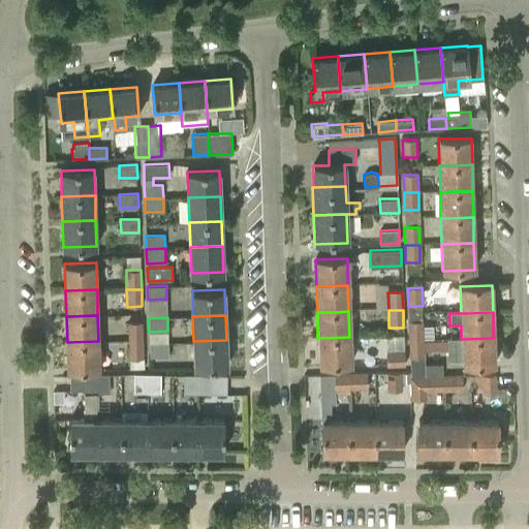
[(143,321),(128,321),(128,342),(144,341),(143,321)]
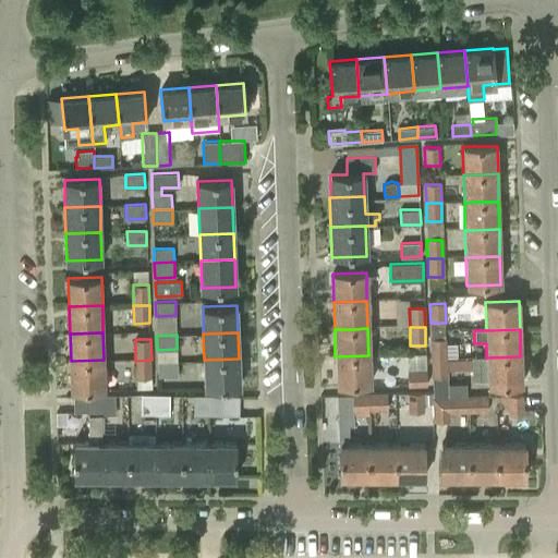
[(446,340),(431,341),(432,359),(447,359),(446,340)]
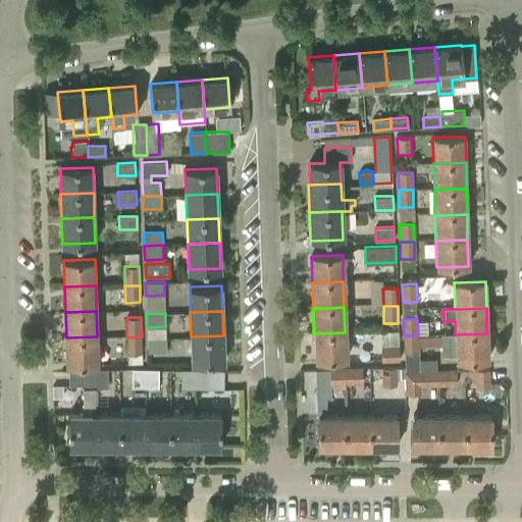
[(345,332),(313,333),(314,360),(345,359),(345,332)]
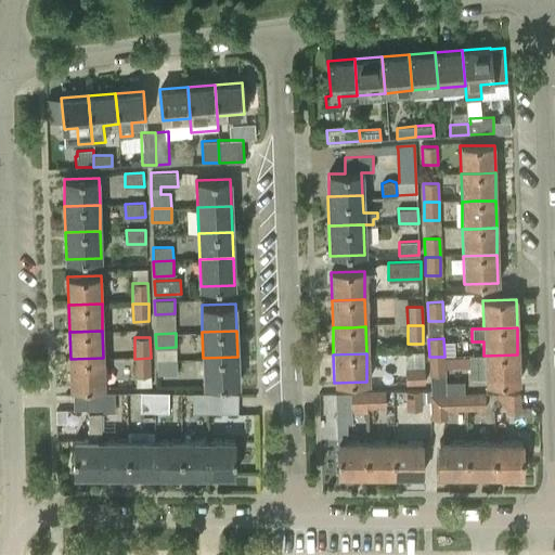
[(517,355),(483,356),(485,383),(518,382),(517,355)]
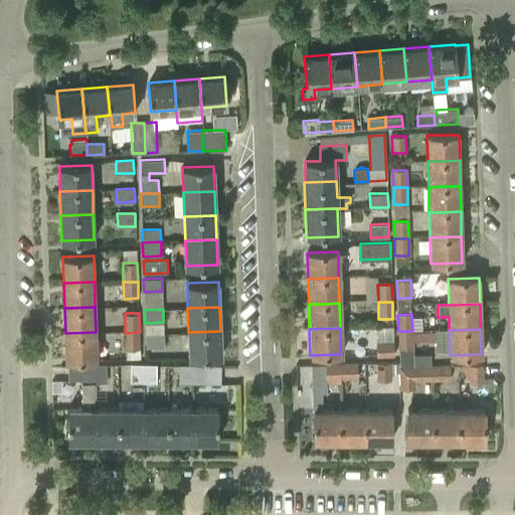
[(220,331),(188,332),(189,357),(221,355),(220,331)]
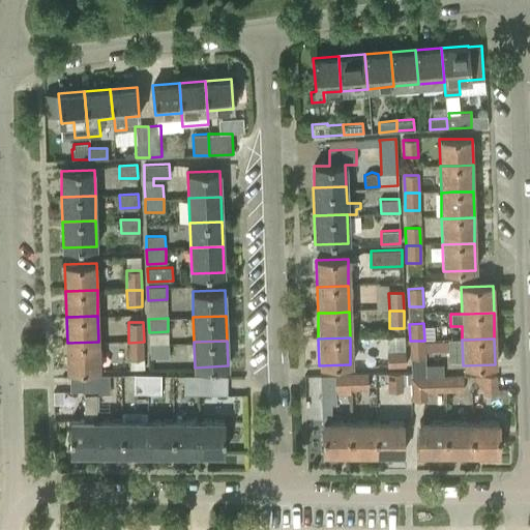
[(424,341),(410,341),(410,359),(424,358),(424,341)]
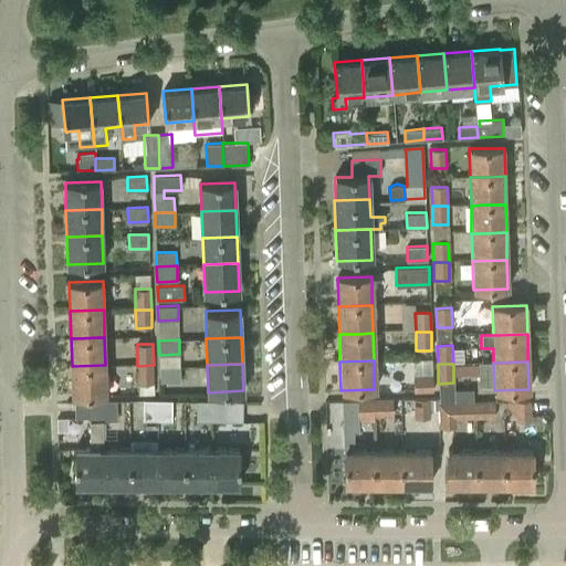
[(105,365),(72,366),(72,395),(106,394),(105,365)]
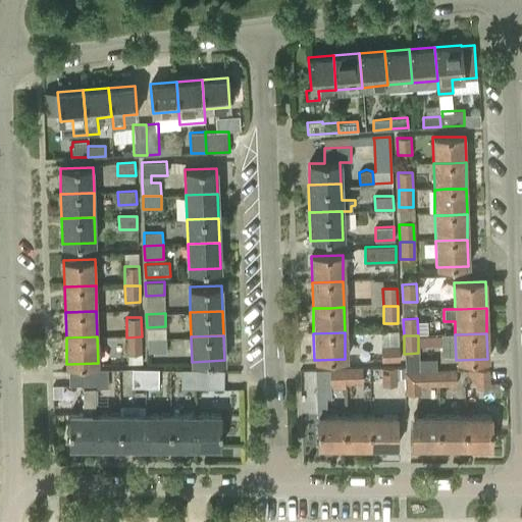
[(142,336),(126,337),(127,354),(142,353),(142,336)]
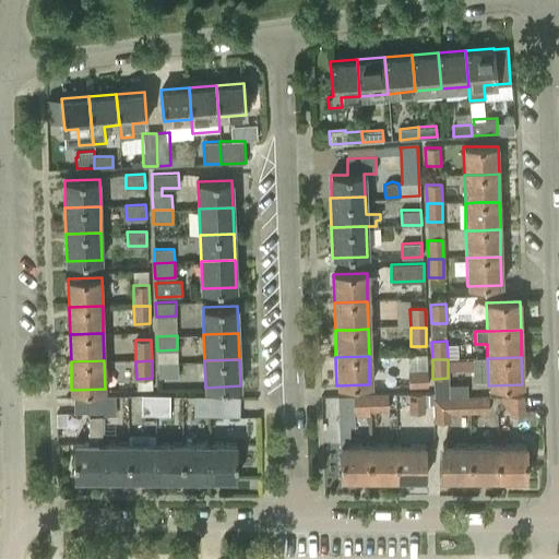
[(178,361),(157,363),(158,377),(178,377),(178,361)]
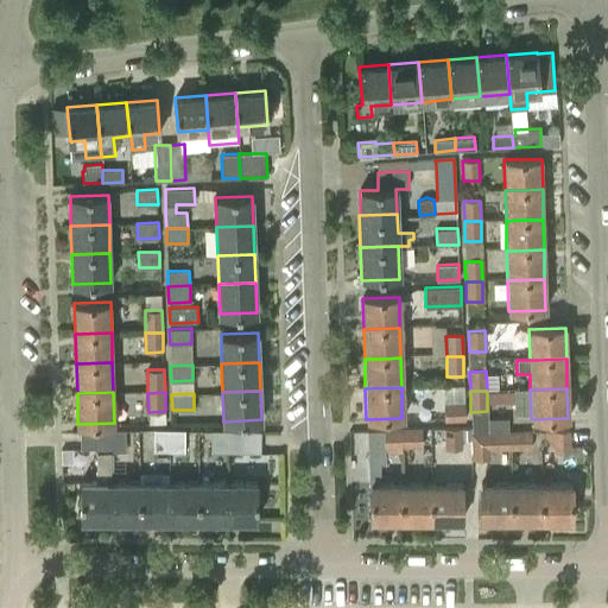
[(464,405),(443,406),(444,422),(464,420),(464,405)]
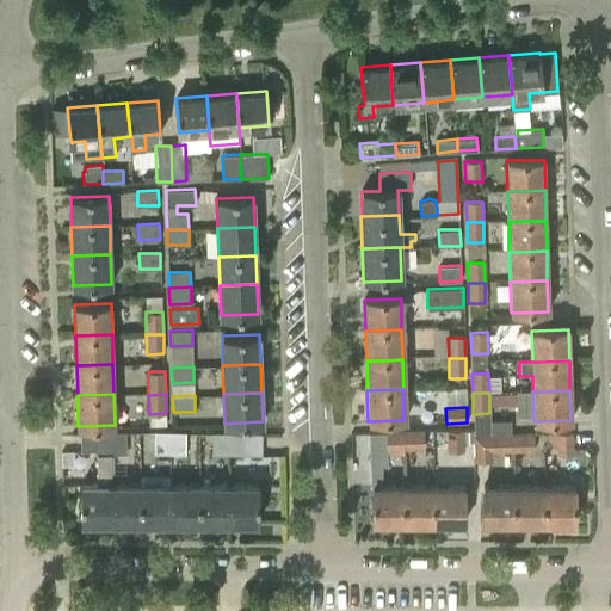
[(403,432),(402,432),(403,448),(425,446),(424,431),(403,432)]
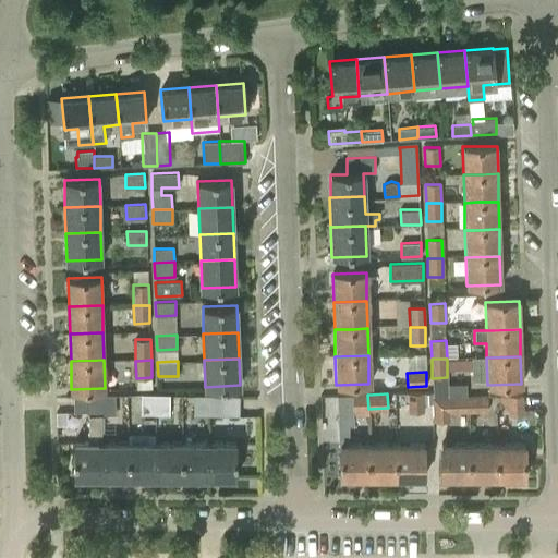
[(422,393),(408,395),(408,414),(423,413),(422,393)]
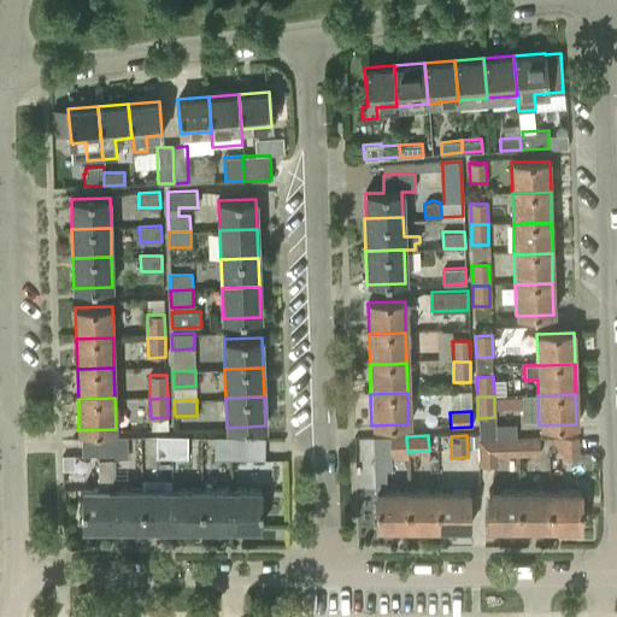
[(113,436),(82,438),(82,454),(98,454),(98,489),(83,489),(83,528),(112,528),(113,489),(113,458),(113,436)]
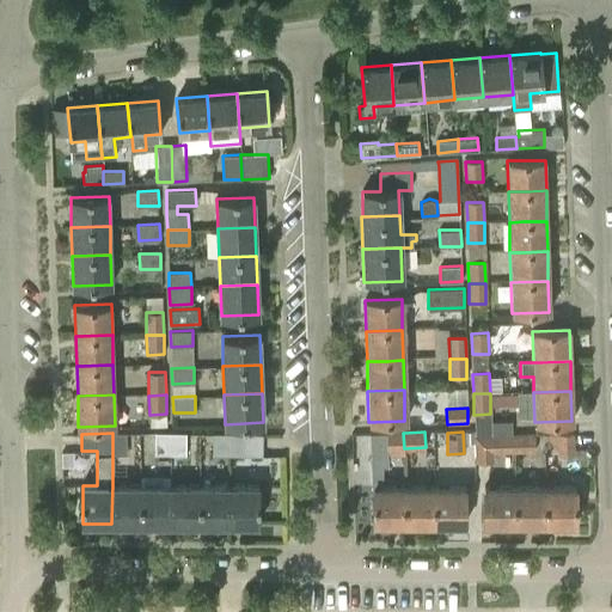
[(112,433),(112,454),(127,454),(126,433),(112,433)]
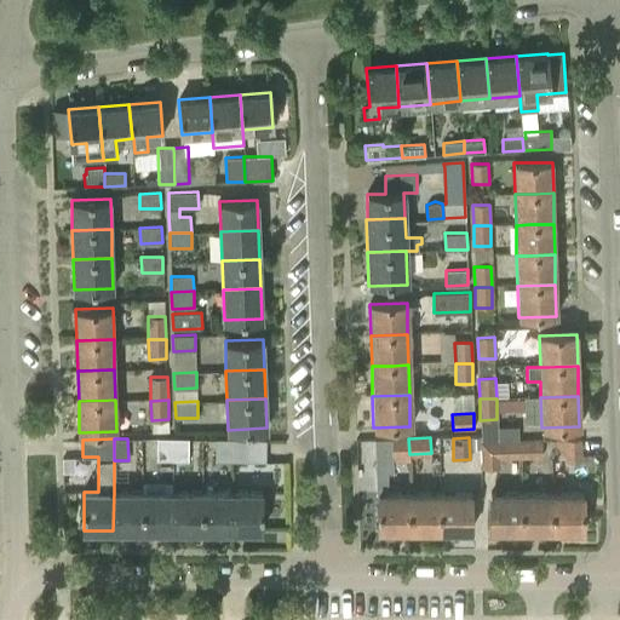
[(158,438),(158,460),(172,460),(173,438),(158,438)]
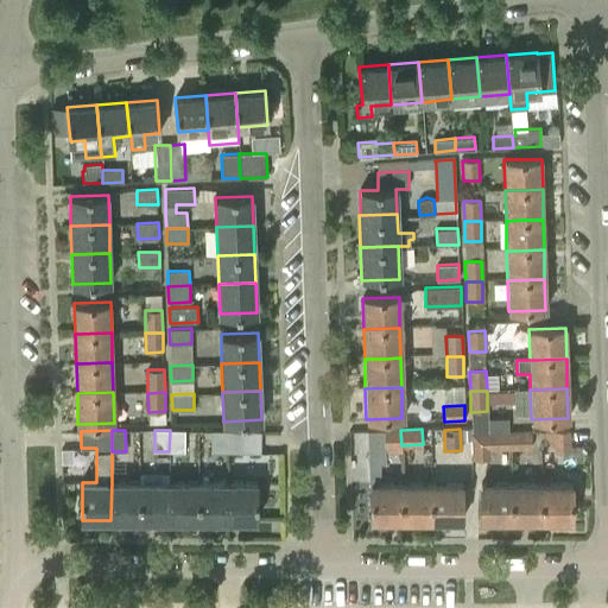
[(170,430),(169,451),(184,451),(185,430),(170,430)]
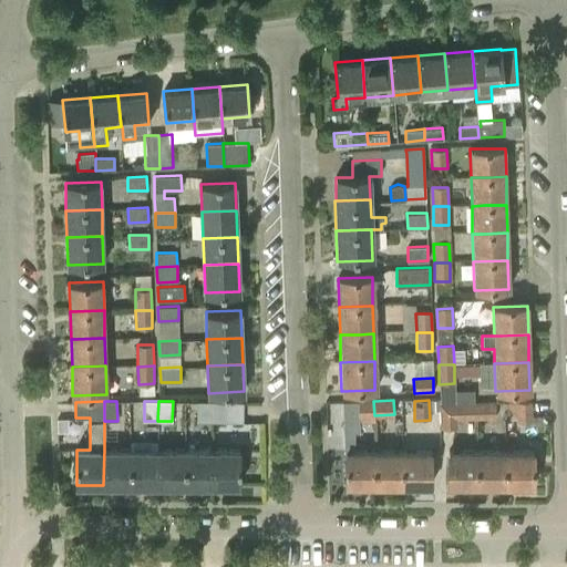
[(359,401),(342,402),(344,452),(346,452),(346,486),(373,487),(373,484),(374,452),(354,452),(354,431),(359,431),(359,421),(374,421),(374,415),(373,401),(359,401)]
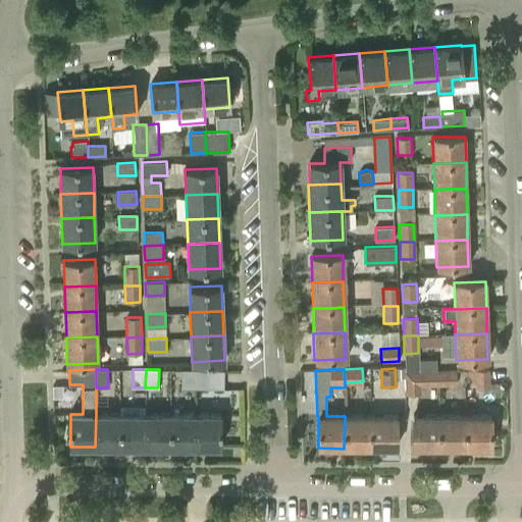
[(489,369),(469,370),(470,378),(476,378),(476,387),(489,387),(489,369)]
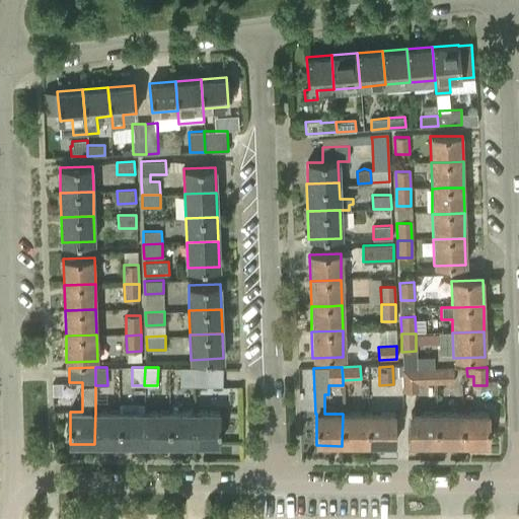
[(180,368),(180,385),(195,386),(195,368),(180,368)]
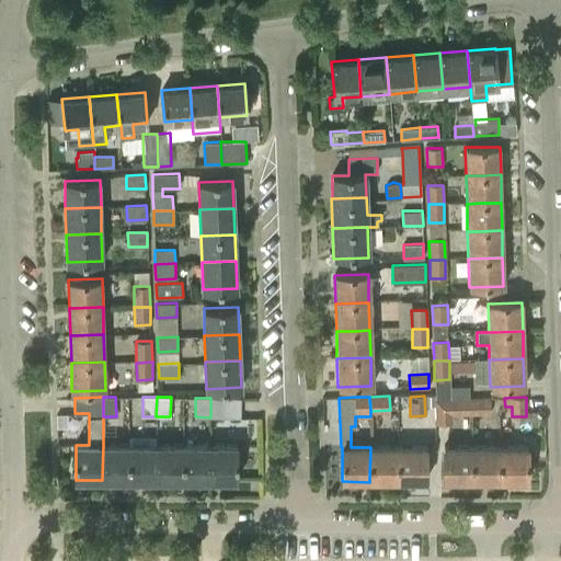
[(210,398),(210,418),(241,418),(241,399),(210,398)]
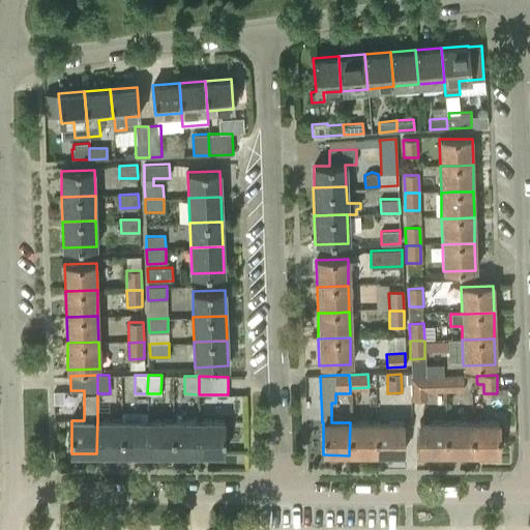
[(446,377),(412,379),(412,400),(428,400),(427,391),(445,390),(446,377)]
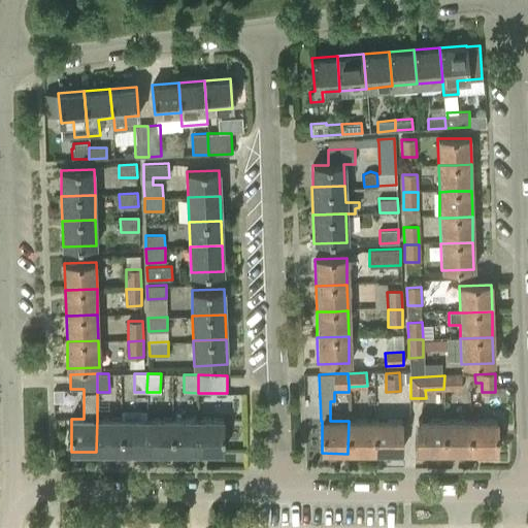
[(444,375),(443,389),(462,389),(462,375),(444,375)]
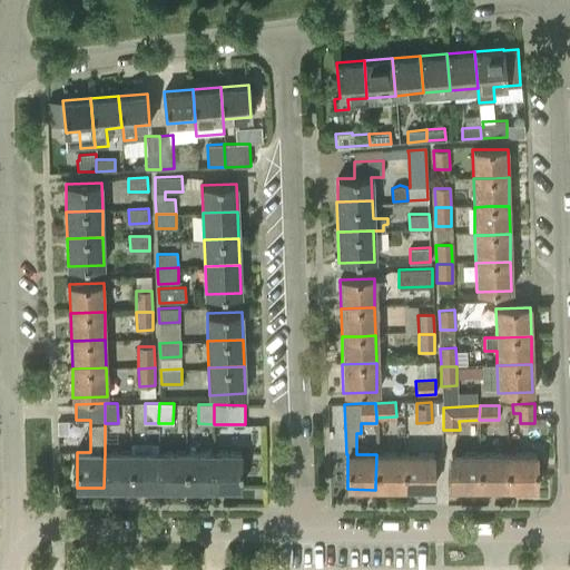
[(403,422),(391,423),(391,436),(403,436),(403,422)]
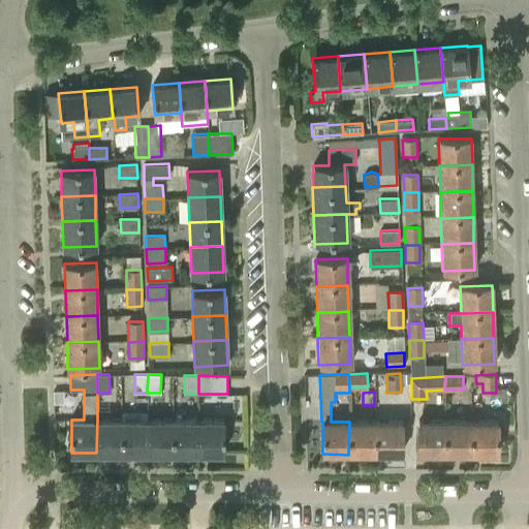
[(122,419),(122,453),(148,453),(148,419),(148,410),(122,410),(122,419)]
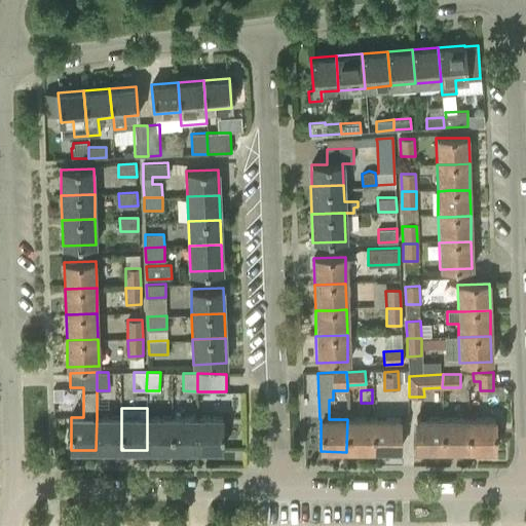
[(97,417),(96,450),(121,450),(121,417),(97,417)]
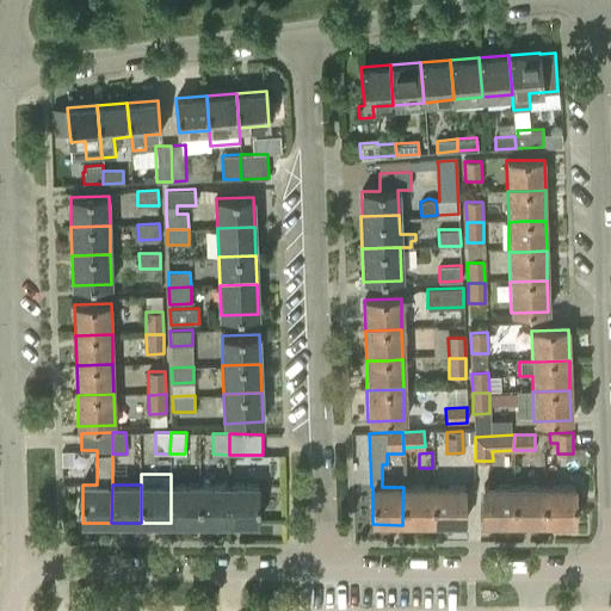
[(171,485),(171,523),(199,523),(199,485),(171,485)]
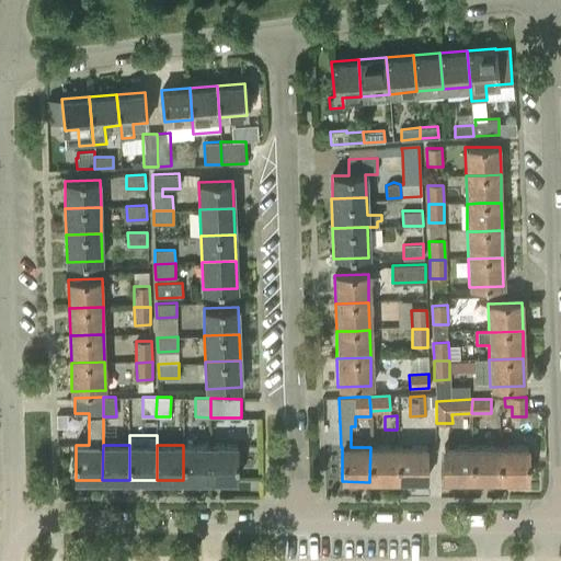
[(183,445),(183,480),(210,480),(210,445),(183,445)]
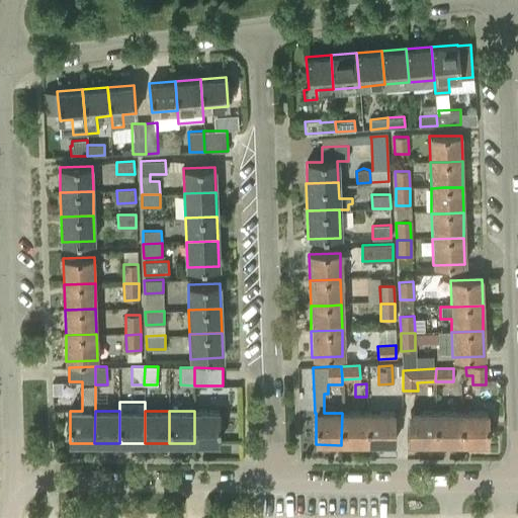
[(194,411),(194,443),(219,443),(219,411),(194,411)]
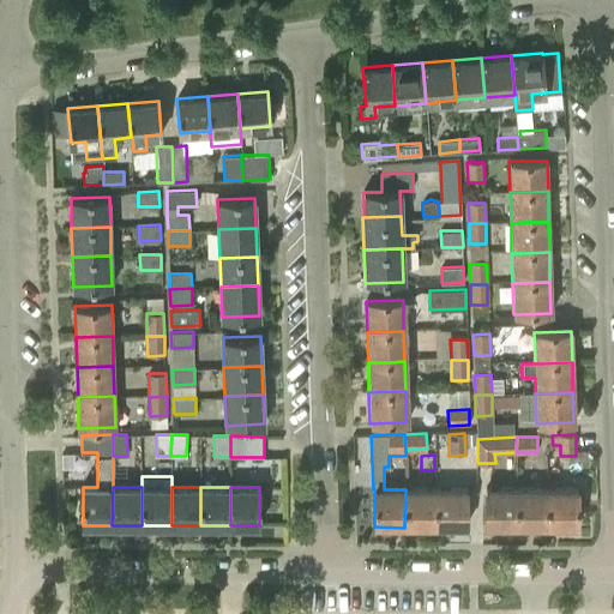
[(404,524),(404,528),(434,528),(434,491),(405,489),(404,524)]
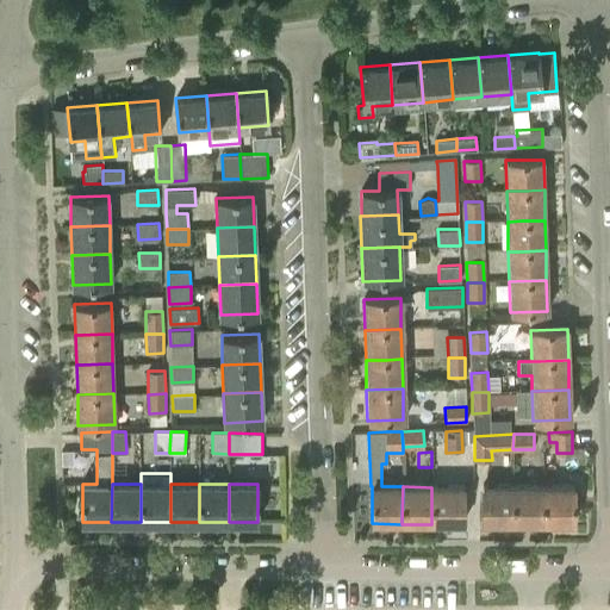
[(483,486),(481,524),(512,524),(512,491),(512,487),(483,486)]
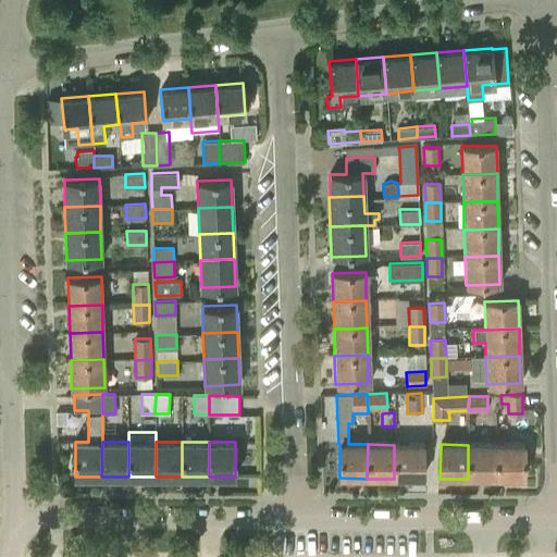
[(394,479),(422,479),(422,445),(394,445),(394,479)]
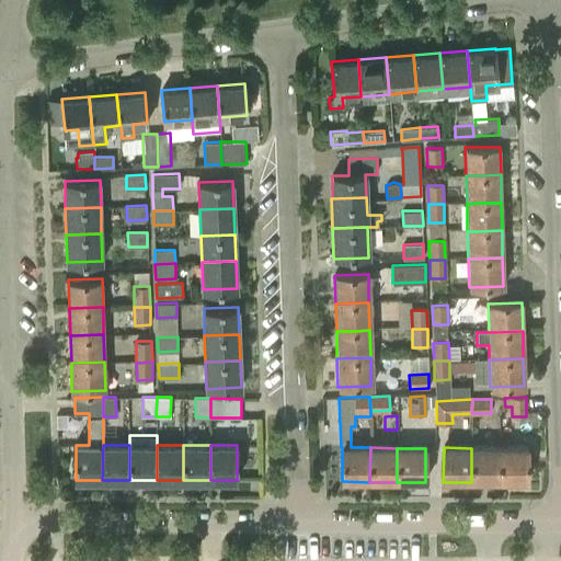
[(471,451),(471,482),(499,483),(499,448),(471,448),(471,451)]
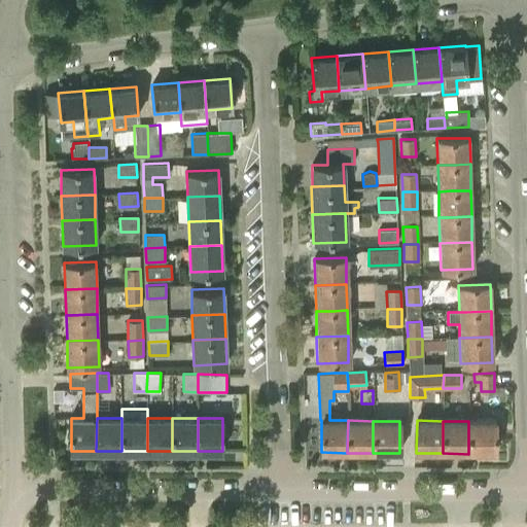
[(468,421),(468,454),(495,454),(495,421),(468,421)]
